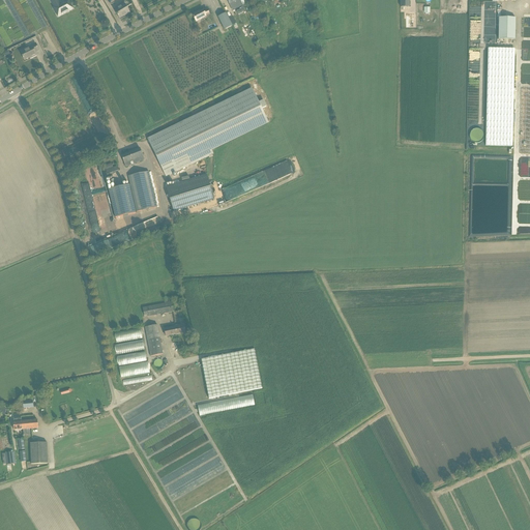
[(68,0),(67,0),(60,4),(59,1),(57,0),(50,0),(54,7),(53,7),(58,17),(74,8),(68,0)]
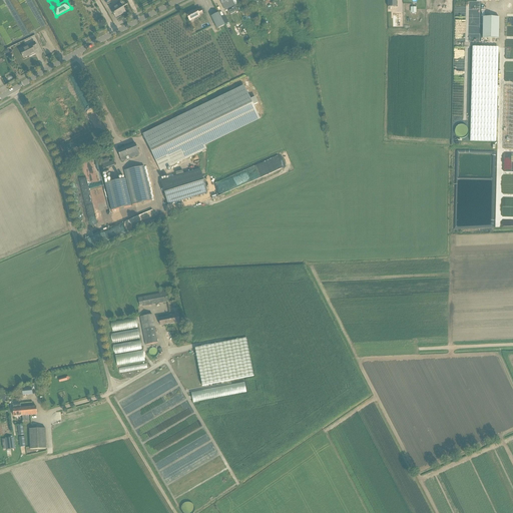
[(229,2),(233,1),(233,0),(232,0),(219,0),(224,9),(228,7),(226,3),(229,2)]
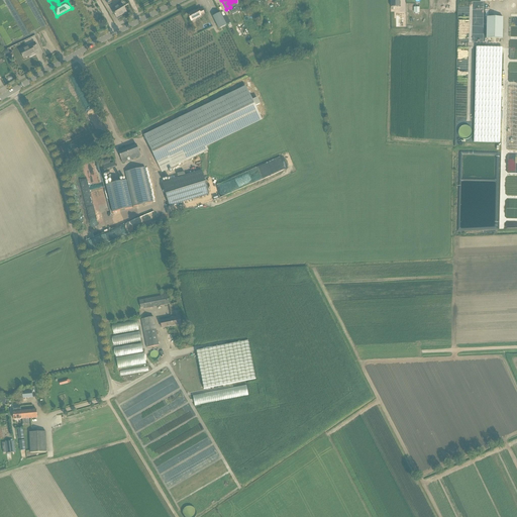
[(112,10),(116,18),(126,12),(121,4),(112,10)]
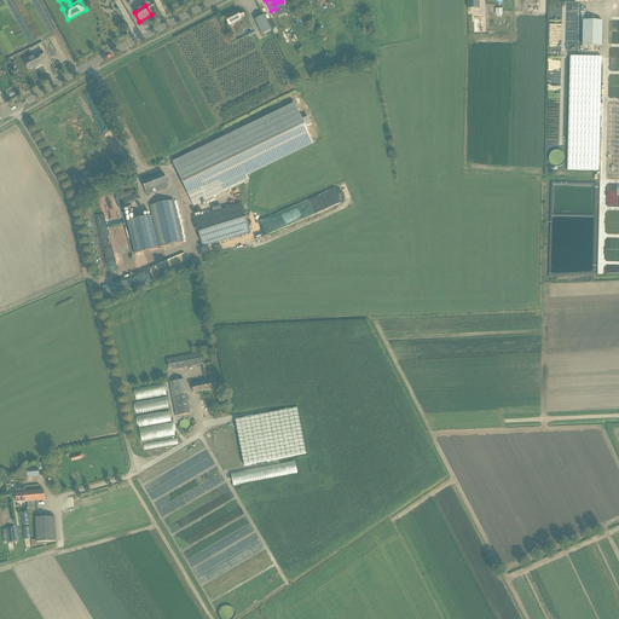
[(226,21),(227,22),(230,25),(246,18),(244,16),(242,11),(238,13),(237,12),(230,16),(230,15),(225,17),(226,19),(226,21)]
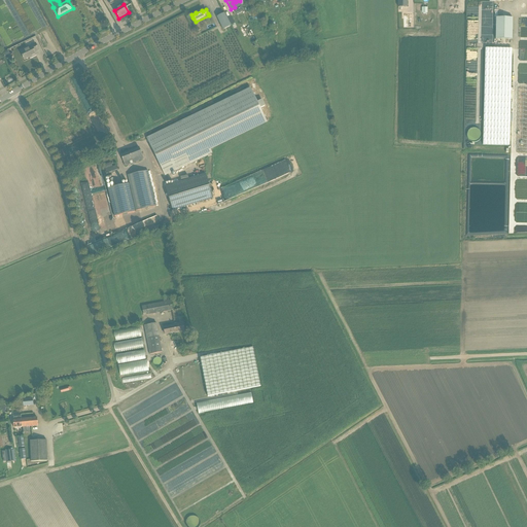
[(413,10),(399,10),(398,26),(413,26),(413,10)]
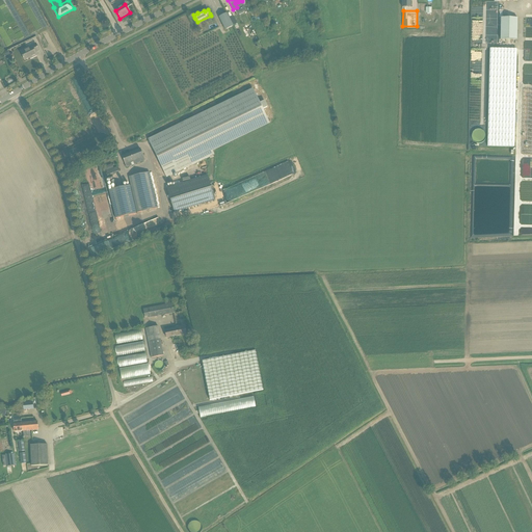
[(233,26),(227,14),(218,18),(225,30),(233,26)]
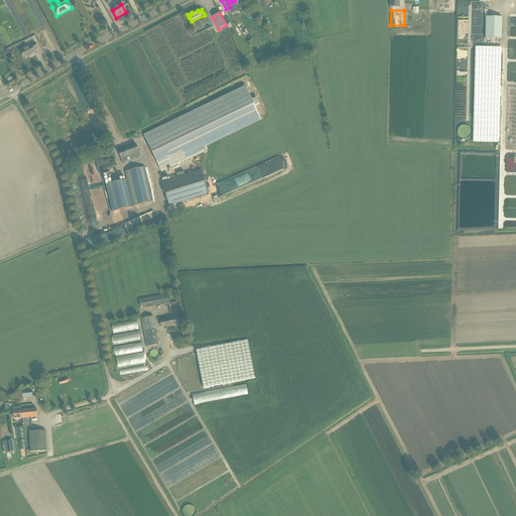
[(486,17),(485,38),(501,38),(502,17),(486,17)]
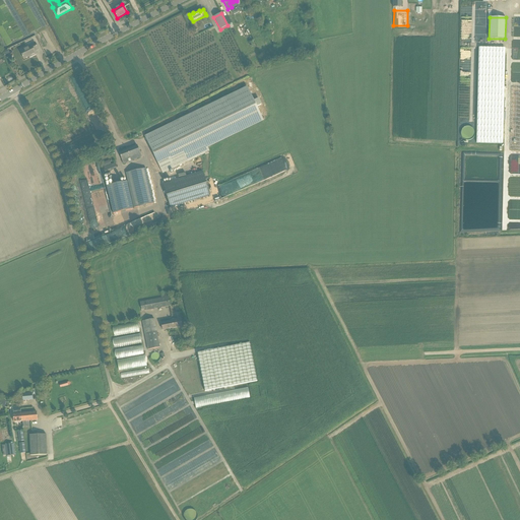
[(20,51),(21,55),(22,56),(22,57),(23,57),(24,59),(31,56),(31,57),(36,55),(35,52),(39,50),(36,46),(35,44),(31,45),(20,51)]
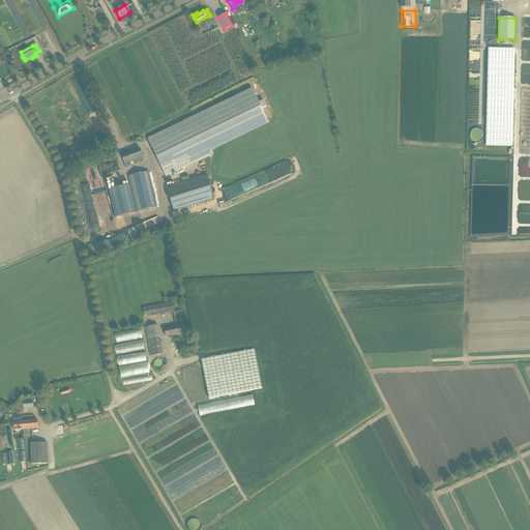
[(486,146),(512,146),(514,49),(488,48),(487,105),(486,146)]
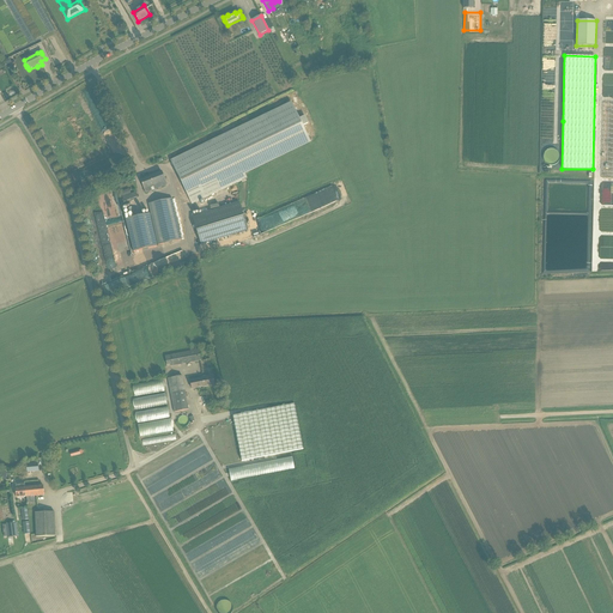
[(612,95),(604,95),(601,169),(612,169),(612,95)]
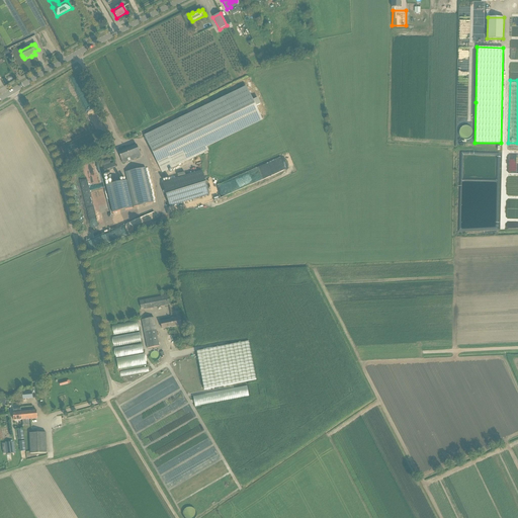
[(246,86),(144,136),(161,170),(164,168),(166,171),(203,153),(208,151),(206,148),(207,147),(262,120),(246,86)]
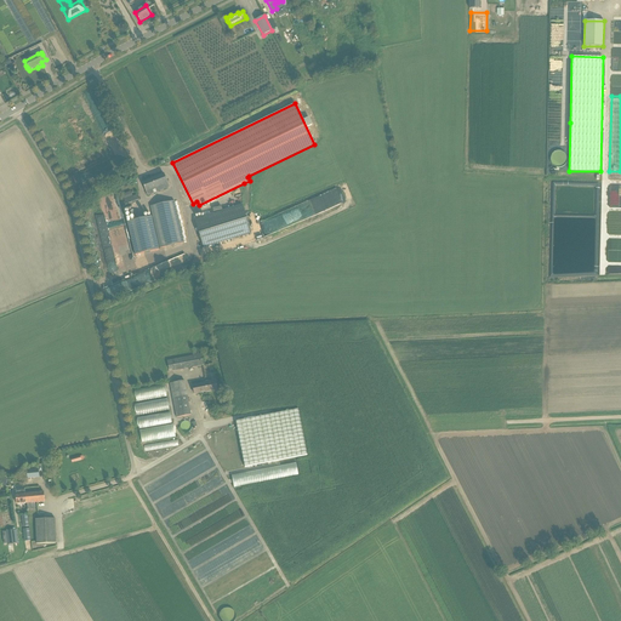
[(83,107),(75,112),(84,129),(91,125),(83,107)]
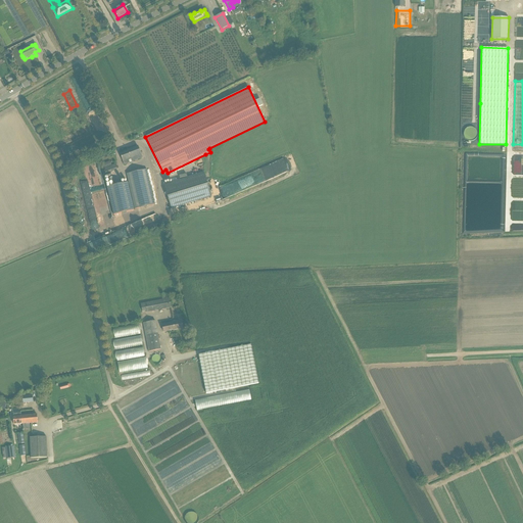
[(67,116),(58,102),(51,106),(60,122),(67,116)]
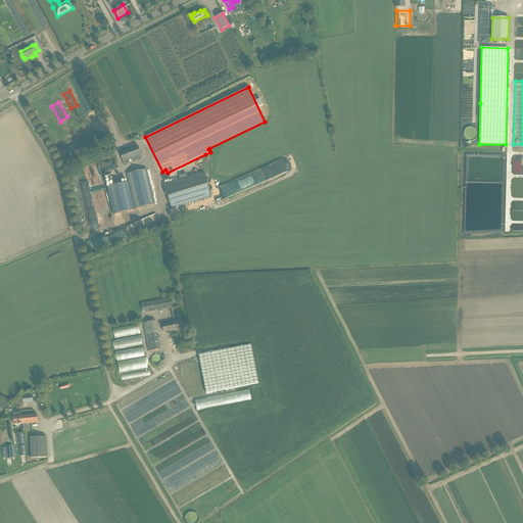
[(478,135),(478,134),(478,133),(478,132),(477,130),(476,129),(476,128),(475,128),(474,128),(473,127),(470,127),(468,127),(467,128),(466,128),(465,129),(464,129),(464,130),(464,131),(463,131),(463,133),(463,134),(463,135),(463,136),(463,137),(463,138),(464,138),(464,139),(465,140),(466,141),(467,141),(468,142),(470,142),(471,142),(473,142),(474,142),(474,141),(475,141),(476,140),(476,139),(477,139),(478,137),(478,136),(478,135)]
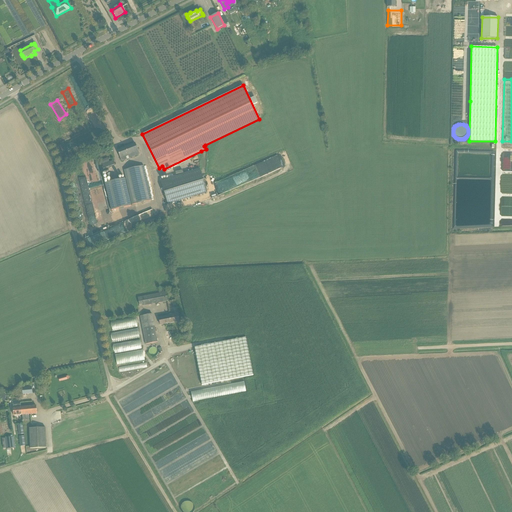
[(52,137),(58,134),(54,125),(48,129),(52,137)]
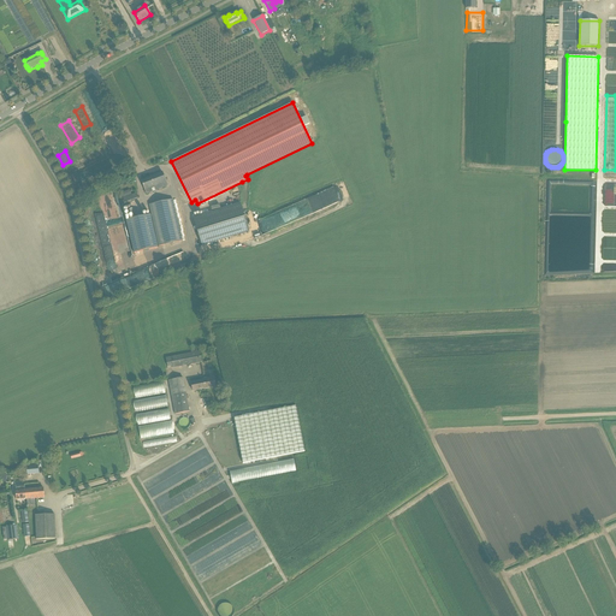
[(147,195),(167,187),(163,172),(141,181),(147,195)]
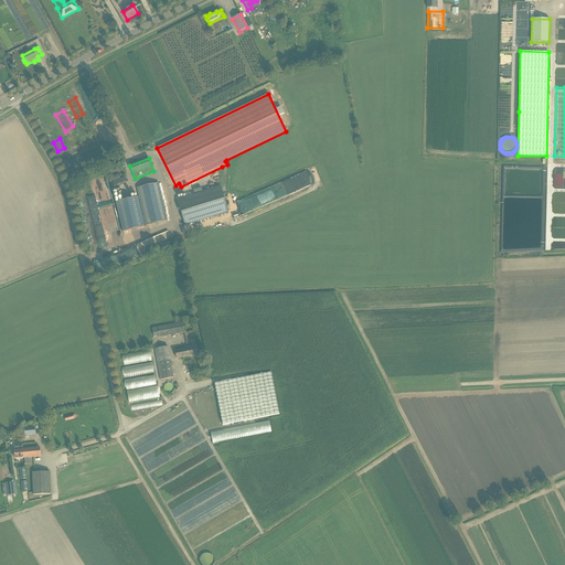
[(308,173),(284,183),(286,187),(281,189),(285,198),(318,184),(313,173),(309,174),(308,173)]
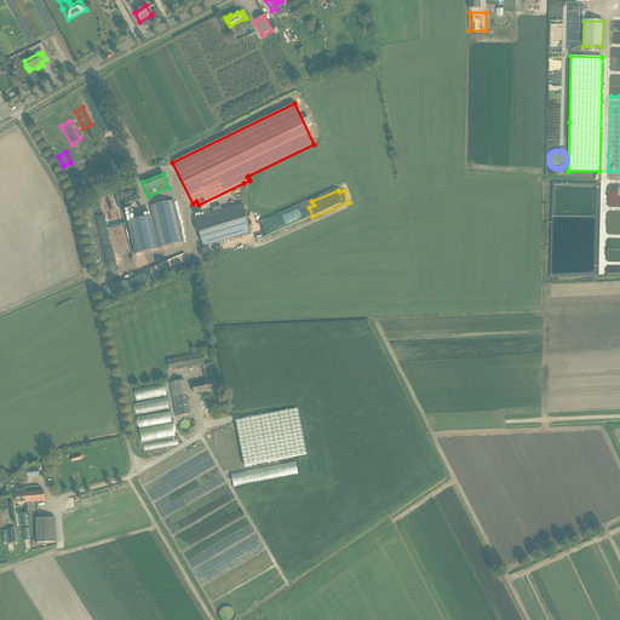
[(124,200),(125,205),(139,199),(137,194),(128,197),(124,200)]
